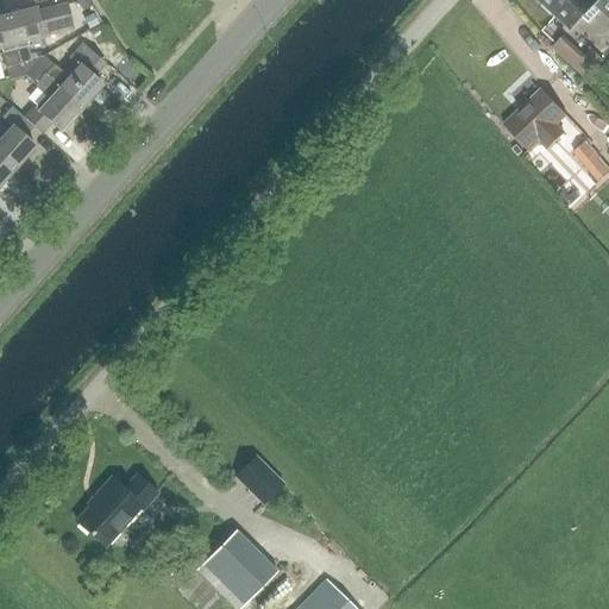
[(608,0),(538,0),(556,16),(570,29),(582,18),(588,23),(598,11),(608,19),(608,18),(608,0)]
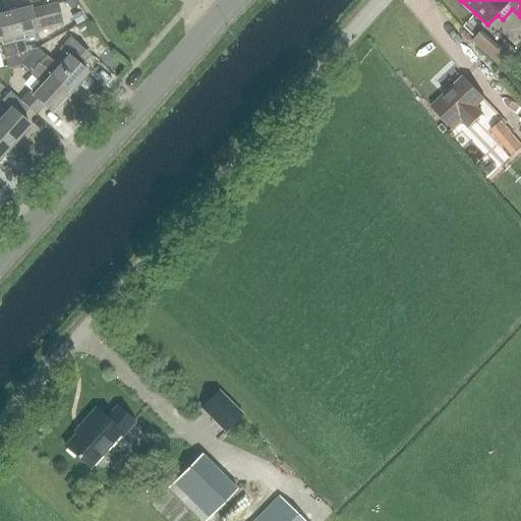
[(21,64),(30,56),(37,48),(24,51),(21,35),(62,25),(57,3),(31,9),(30,6),(4,12),(11,41),(14,53),(16,65),(21,64)]
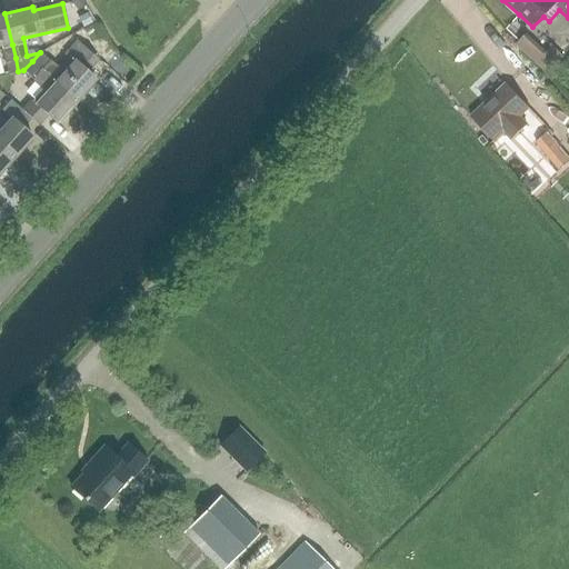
[(0,48),(2,61),(6,73),(18,71),(16,58),(12,45),(5,13),(0,13),(0,48)]
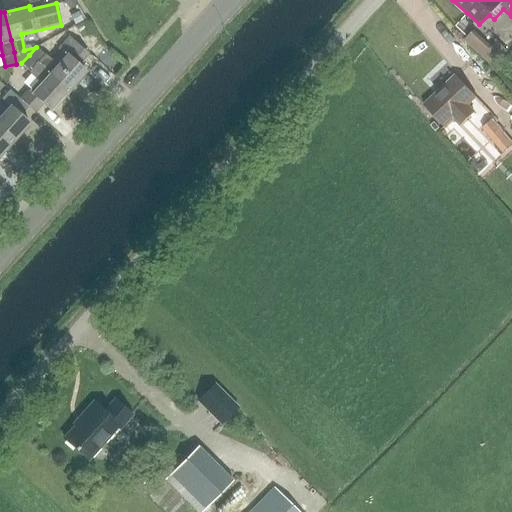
[(499,65),(511,50),(511,49),(502,40),(497,46),(479,30),(470,39),(499,65)]
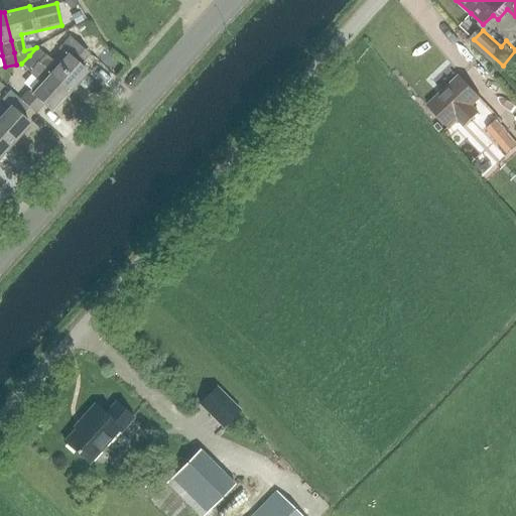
[(36,47),(29,55),(69,92),(86,73),(79,66),(88,55),(69,37),(58,48),(63,53),(54,63),(44,54),(44,55),(36,47)]
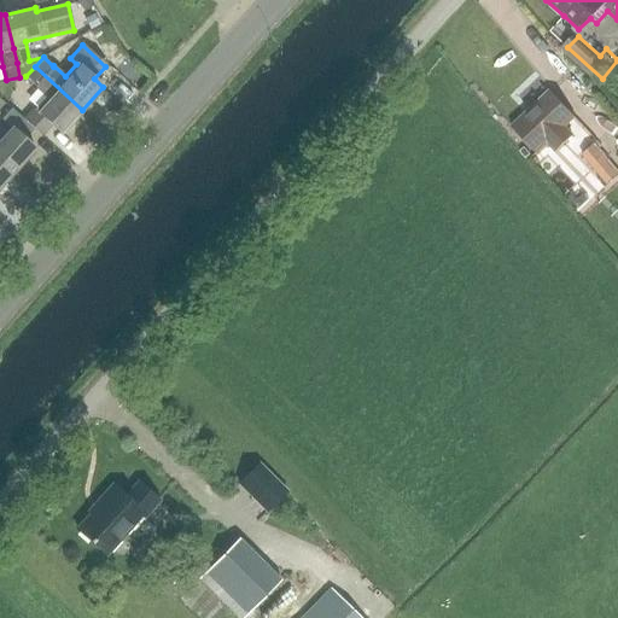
[(45,98),(24,120),(41,136),(52,124),(60,133),(82,110),(35,66),(25,76),(35,86),(34,87),(45,98)]
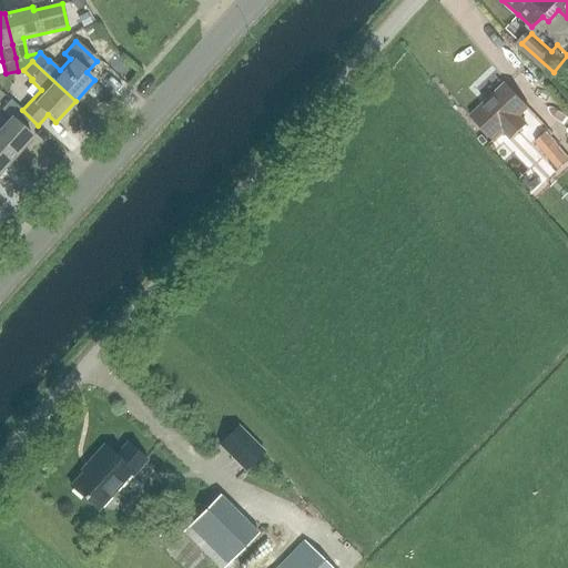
[(504,87),(470,118),(493,142),(503,133),(509,141),(526,125),(518,118),(526,110),(504,87)]
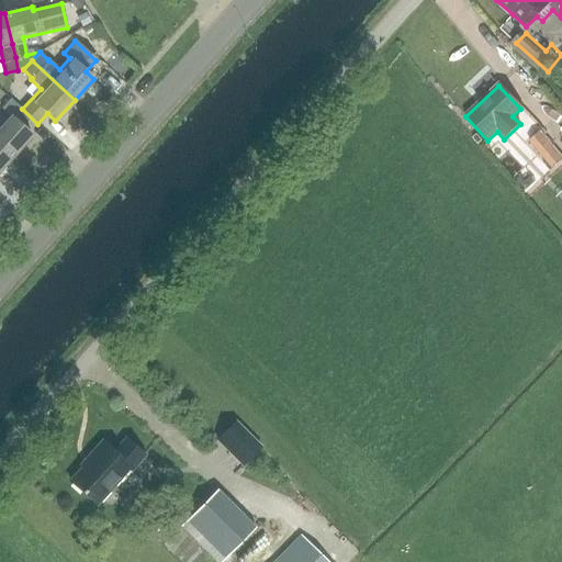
[(6,113),(0,120),(0,145),(11,155),(30,134),(22,127),(31,117),(10,100),(1,109),(6,113)]
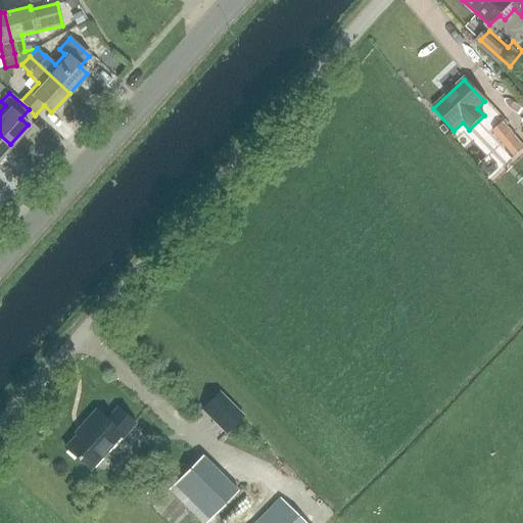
[(513,157),(522,148),(522,146),(503,123),(491,132),(513,157)]
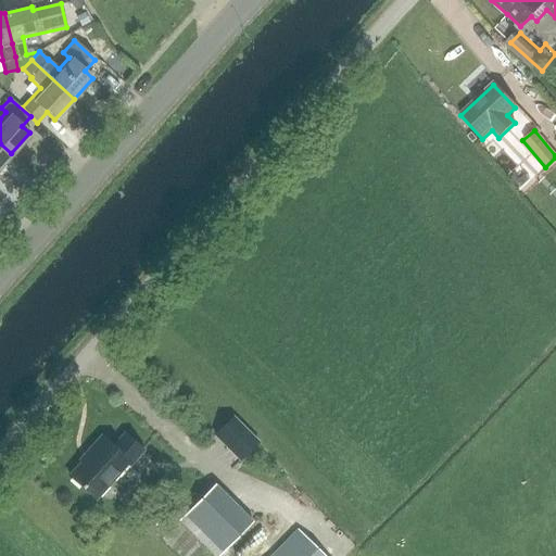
[(0,165),(11,153),(0,143),(0,165)]
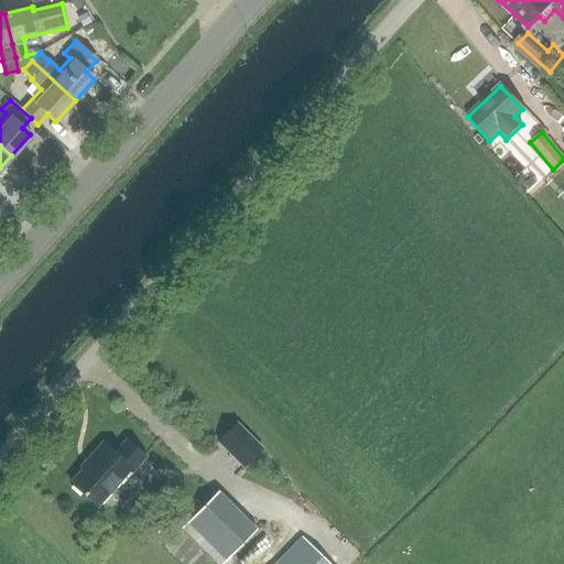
[(236,422),(216,442),(242,468),(263,448),(236,422)]
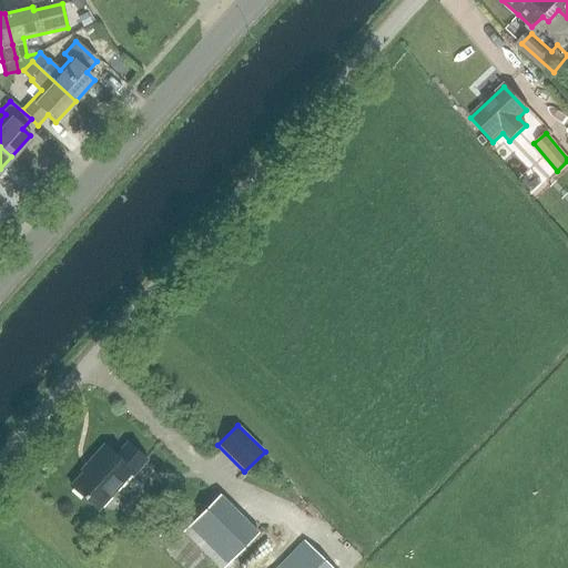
[(132,476),(145,462),(127,445),(115,458),(103,448),(88,465),(90,467),(70,488),(97,511),(130,475),(132,476)]
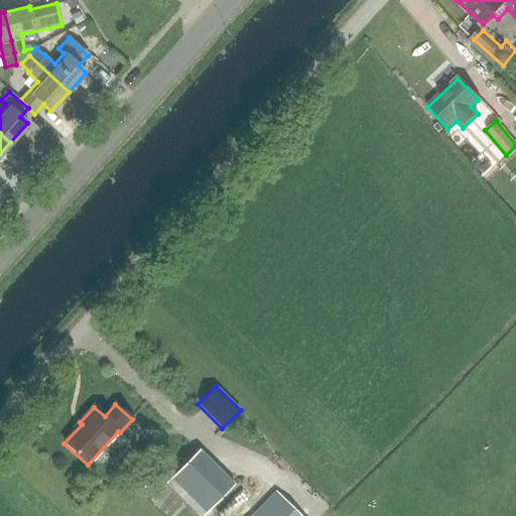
[(197,515),(203,515),(233,486),(199,452),(165,485),(197,515)]
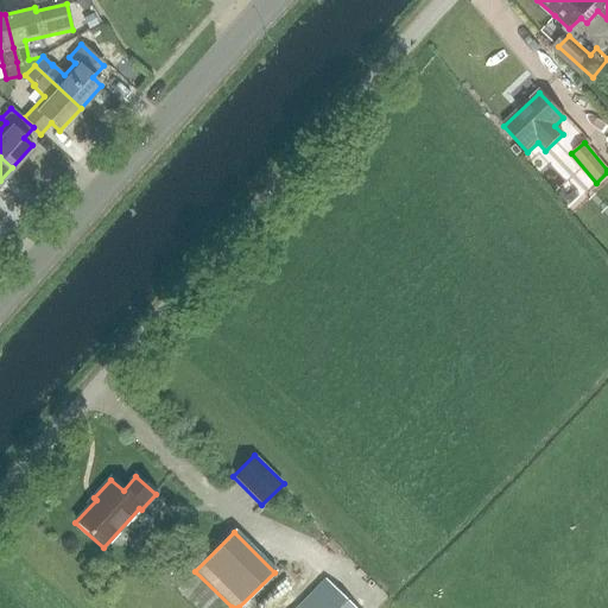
[(349,607),(324,583),(299,607),(349,607)]
